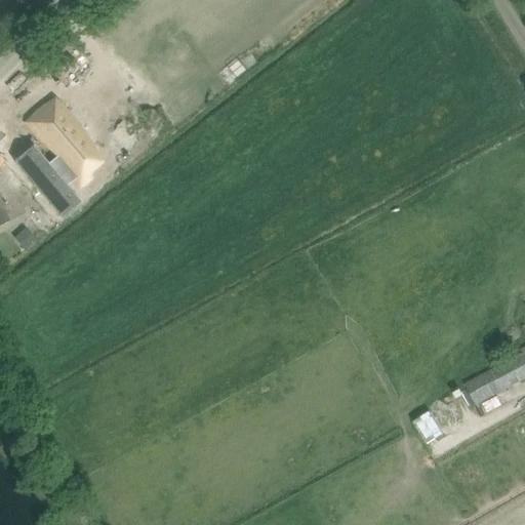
[(34,147),(14,162),(63,218),(81,203),(70,190),(78,183),(82,188),(92,179),(89,176),(102,165),(82,142),(86,138),(55,102),(29,124),(46,145),(48,144),(58,157),(49,165),(34,147)]
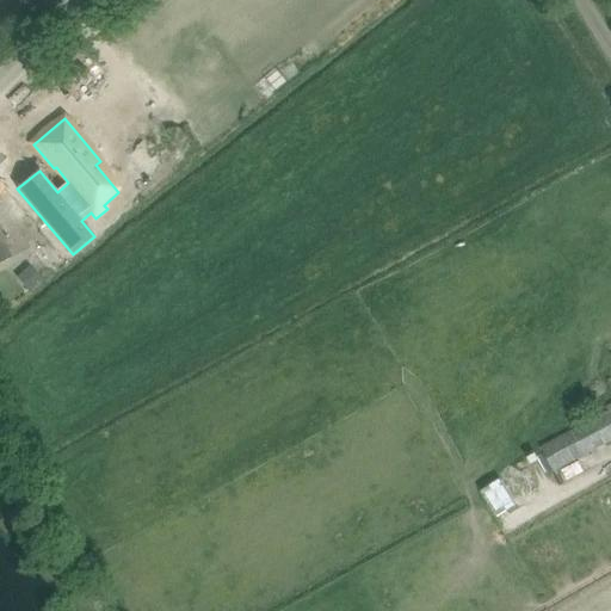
[(0,264),(13,258),(4,241),(7,240),(0,226),(0,264)]
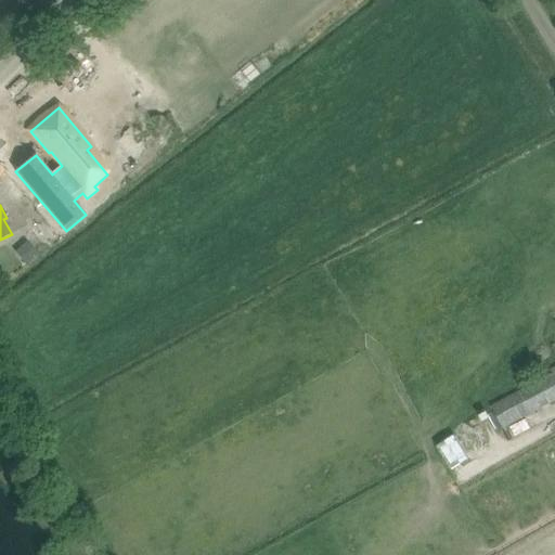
[(26,241),(15,250),(25,262),(37,253),(26,241)]
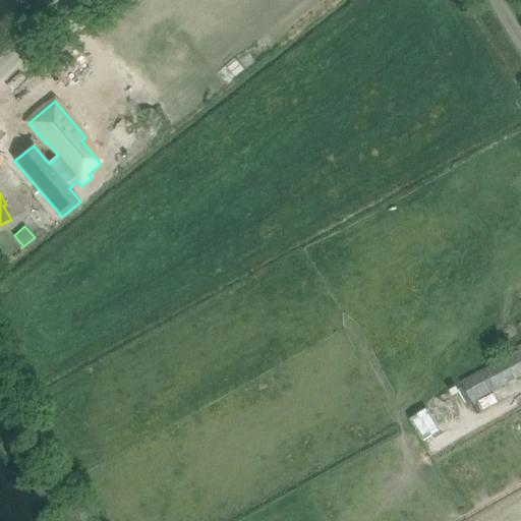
[(496,361),(460,381),(471,402),(507,383),(508,385),(517,380),(516,379),(520,374),(520,343),(513,348),(512,347),(493,357),(496,361)]
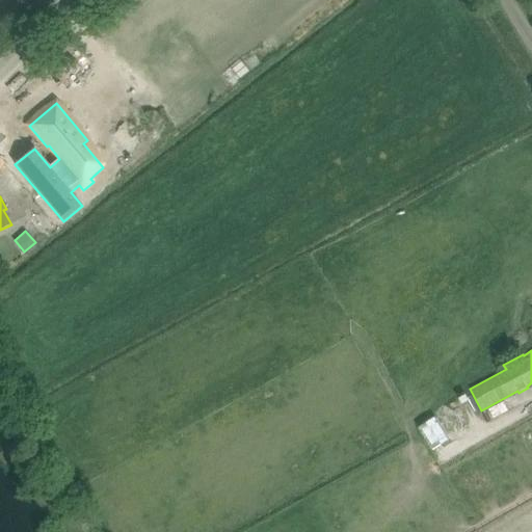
[(418,428),(431,450),(448,440),(434,418),(418,428)]
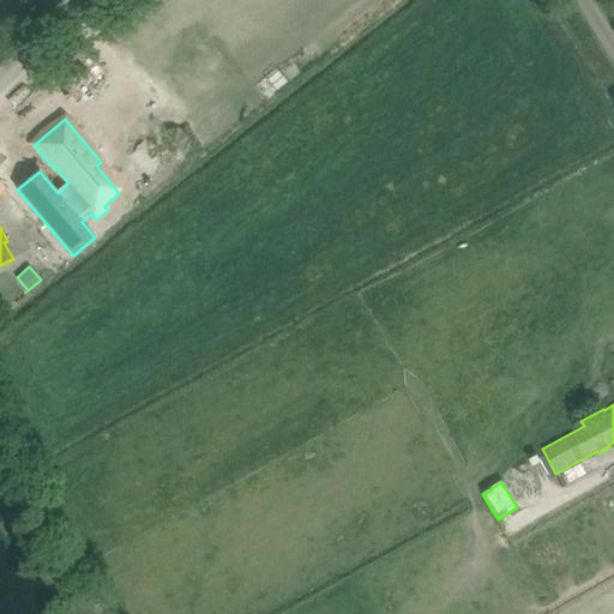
All buildings are outlined.
